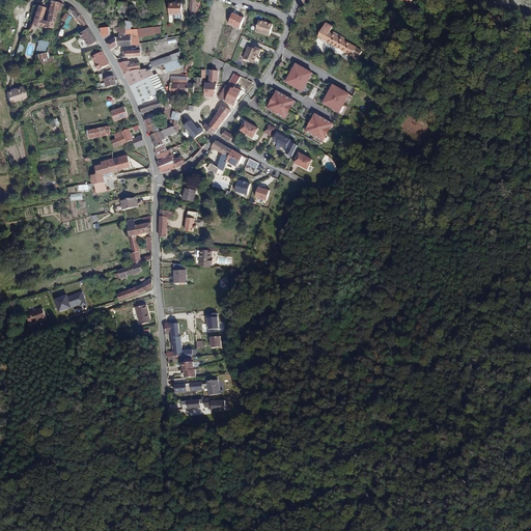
[(173,0),(173,12),(184,12),(183,0),(175,1),(174,0),(173,0)]
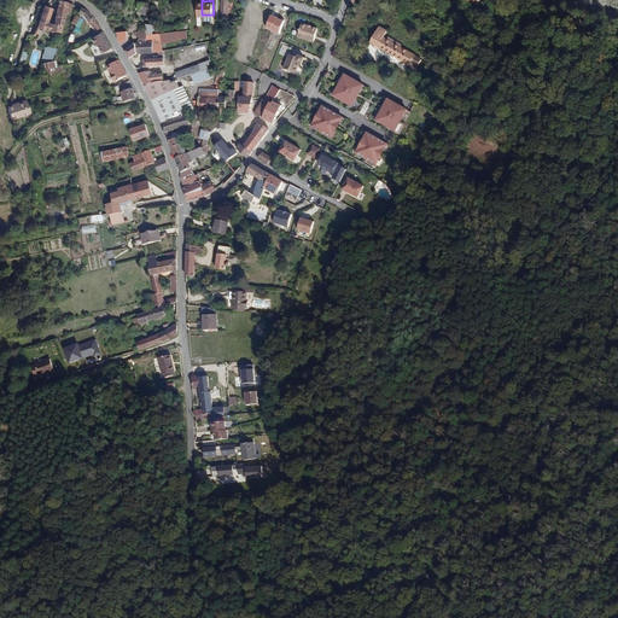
[(41,24),(38,28),(60,31),(63,22),(65,10),(68,10),(69,5),(58,1),(53,24),(50,24),(53,9),(45,6),(42,19),(41,24)]
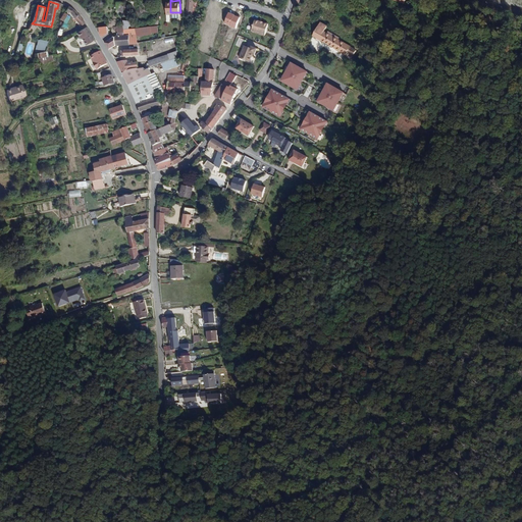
[(68,9),(70,11),(80,22),(85,20),(74,9),(70,5),(68,9)]
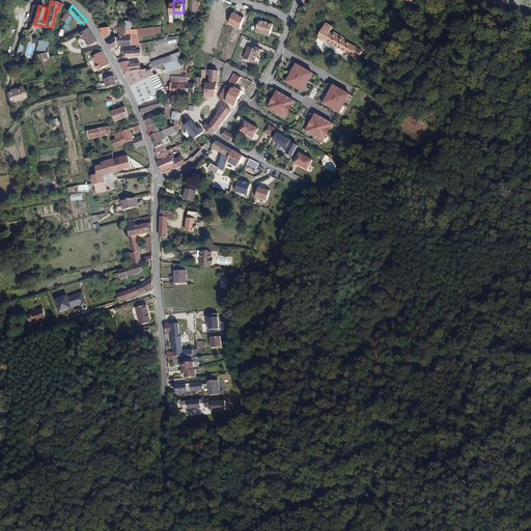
[(63,10),(54,25),(59,27),(67,12),(63,10)]
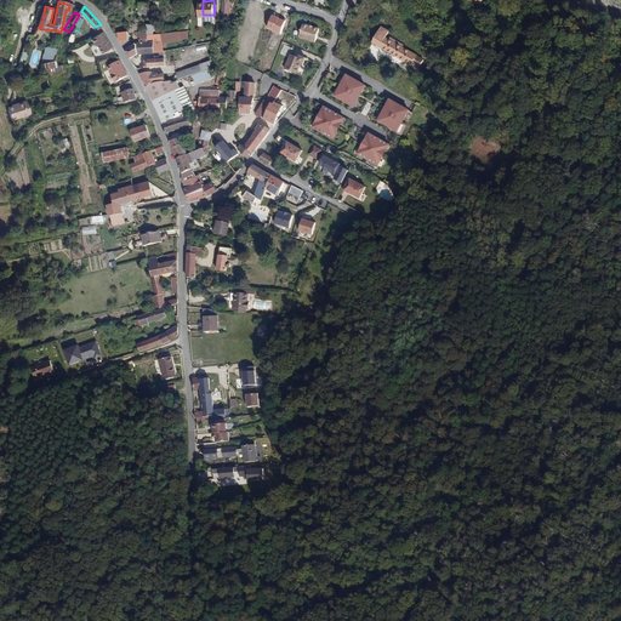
[(144,32),(151,32),(151,24),(144,23),(144,29),(136,29),(136,39),(140,40),(141,50),(152,50),(152,39),(144,39),(144,32)]
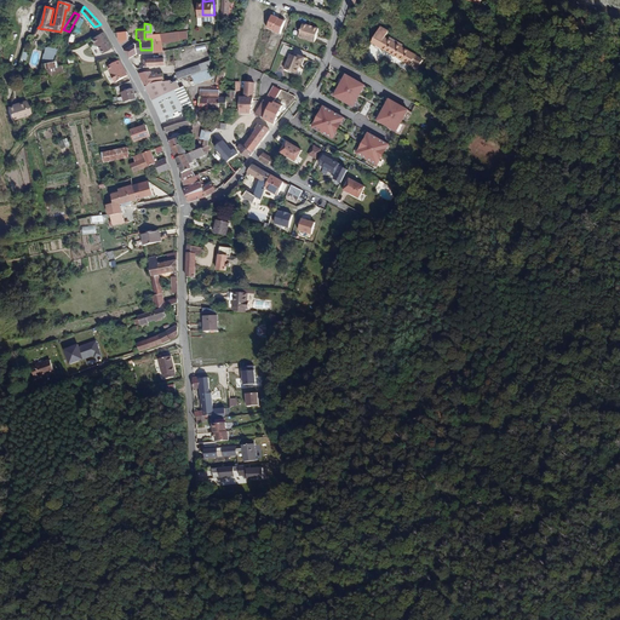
[(298,34),(315,40),(319,28),(311,27),(311,28),(308,27),(308,26),(302,23),(298,34)]
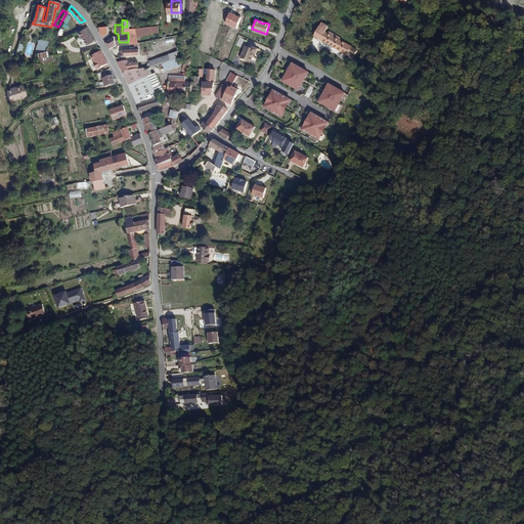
[(338,50),(348,55),(353,47),(326,33),(331,27),(323,23),(315,36),(338,49),(338,50)]
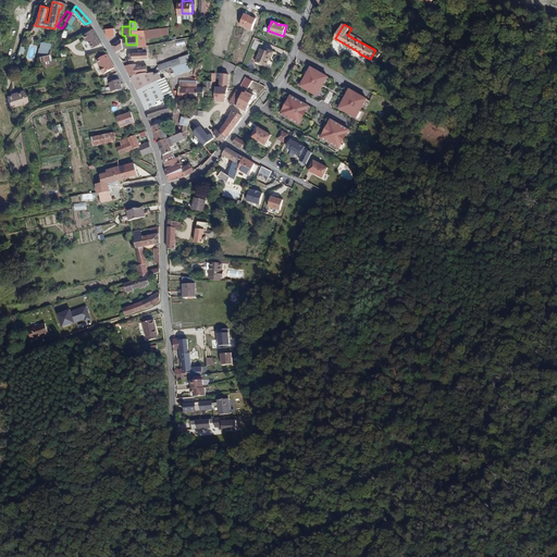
[(98,34),(93,25),(81,31),(85,37),(86,36),(91,44),(100,38),(98,34)]
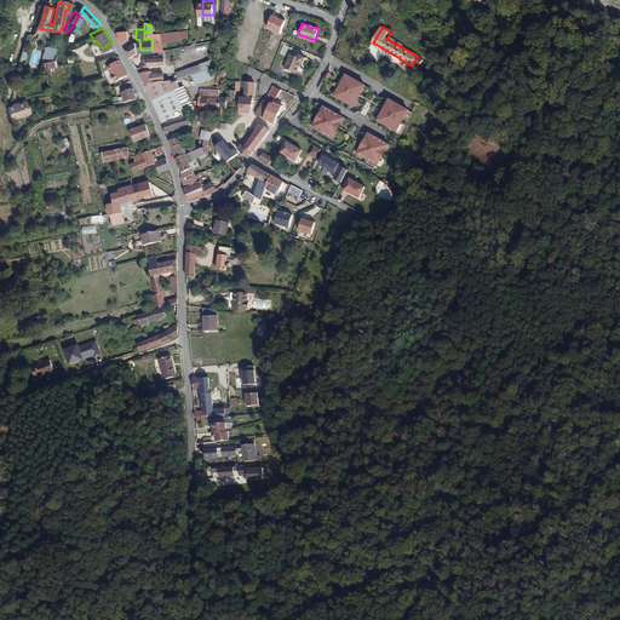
[(119,40),(127,55),(136,50),(135,40),(131,41),(127,35),(126,28),(113,29),(118,36),(119,40)]
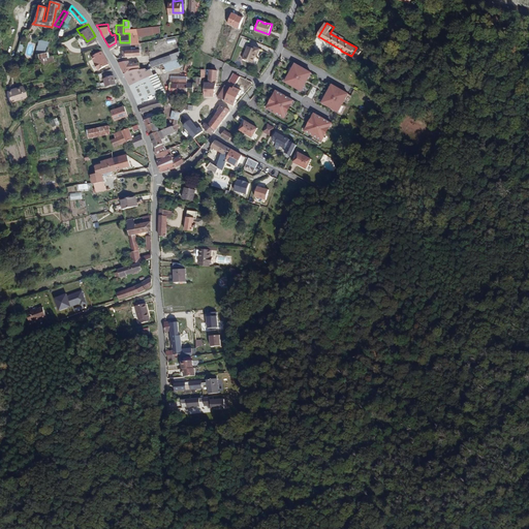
[(135,33),(135,35),(150,32),(149,25),(134,27),(135,33)]
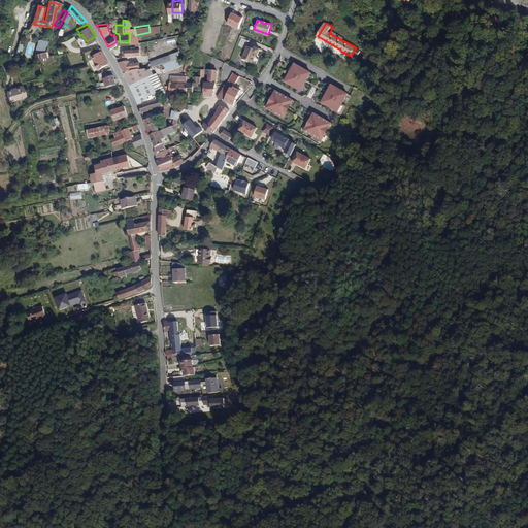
[(45,51),(47,41),(38,39),(36,48),(45,51)]
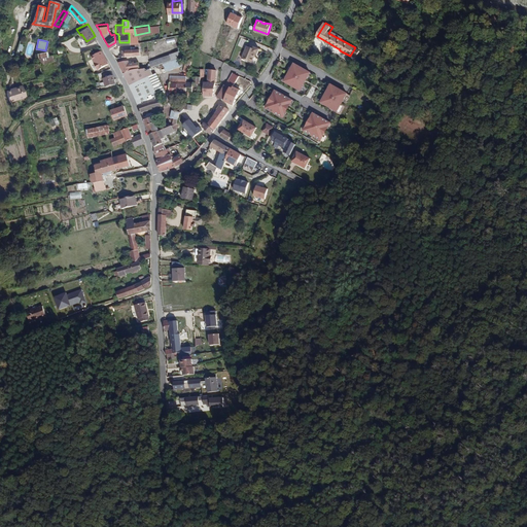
[(119,49),(119,54),(119,55),(138,54),(137,44),(135,44),(135,47),(123,48),(123,49),(119,49)]
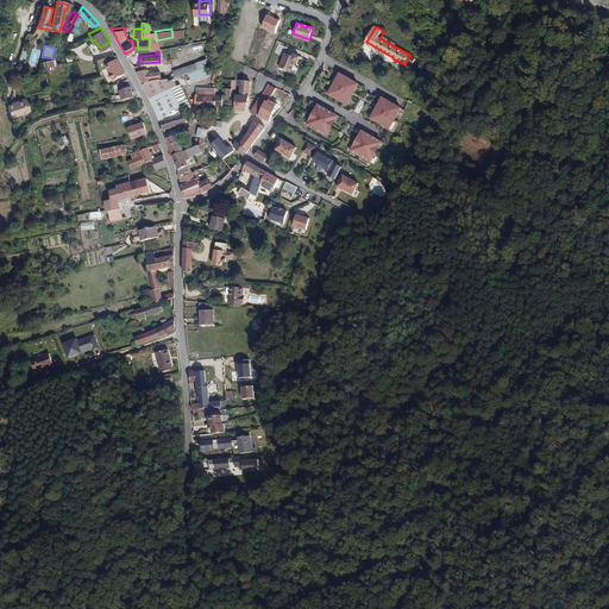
[(277,68),(289,73),(294,63),(295,64),(299,57),(293,55),(292,57),(284,54),(277,68)]
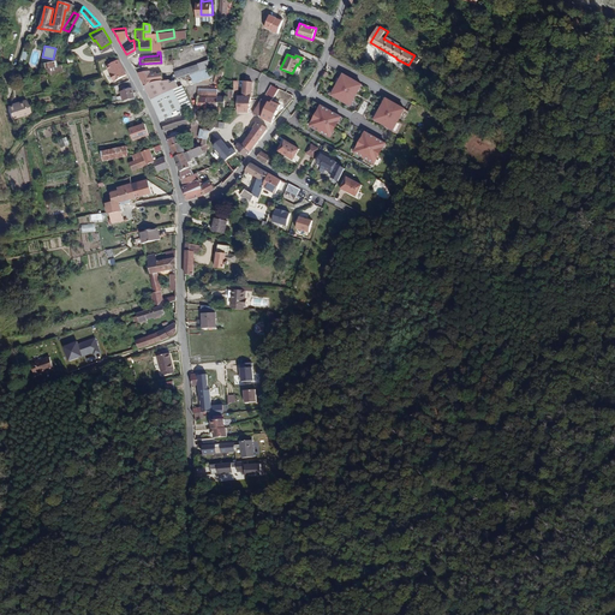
[(118,57),(106,63),(109,70),(111,72),(108,73),(112,78),(125,72),(118,57)]
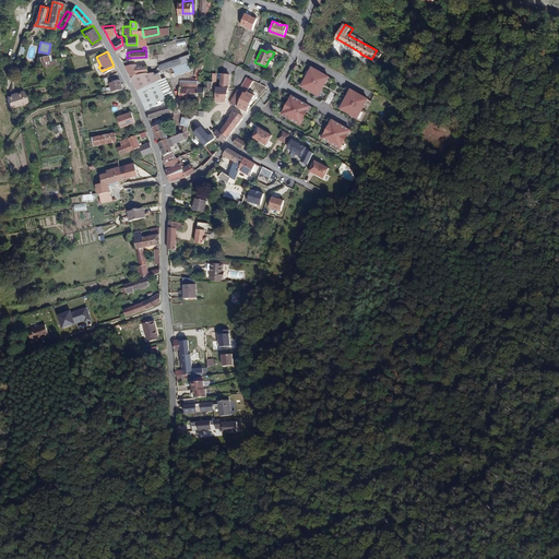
[(38,57),(42,70),(57,66),(55,58),(50,59),(49,54),(38,57)]
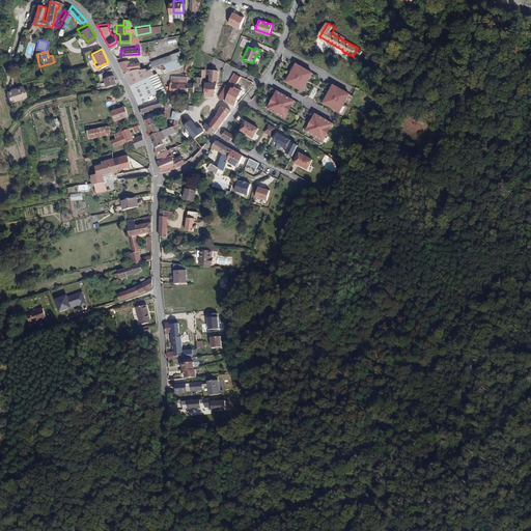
[(148,61),(150,65),(170,59),(169,55),(148,61)]
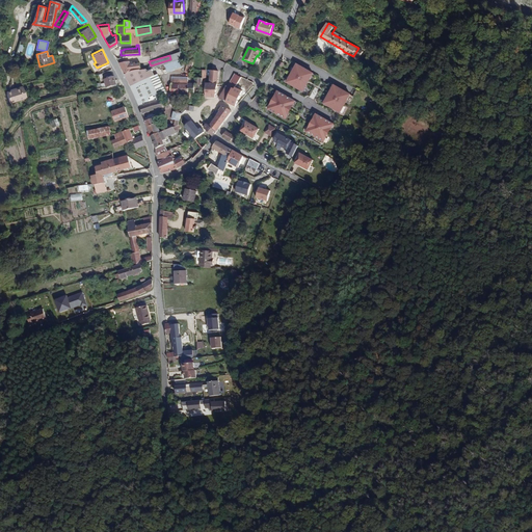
[(116,60),(123,72),(131,68),(139,67),(137,60),(133,60),(132,59),(127,60),(127,59),(116,60)]
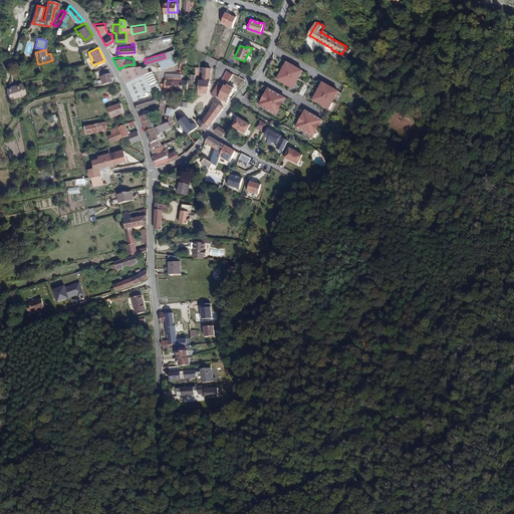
[(285,60),(274,79),(292,89),(302,70),(285,60)]
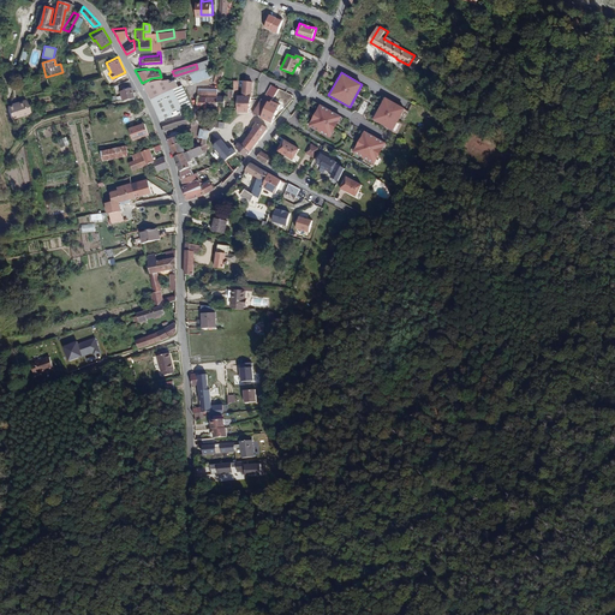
[(151,78),(142,83),(144,88),(153,84),(168,83),(165,77),(161,77),(151,78)]
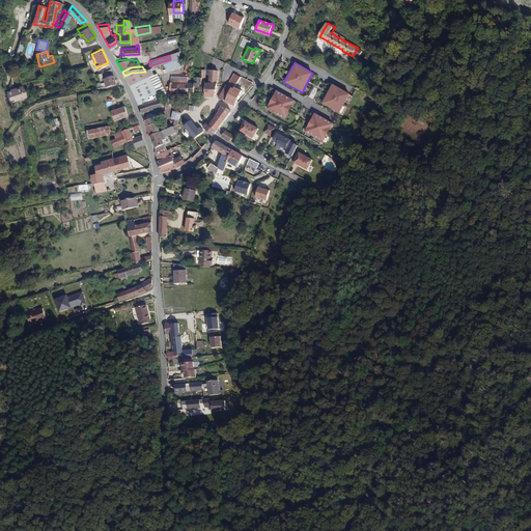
[(203,83),(203,92),(205,93),(205,95),(213,96),(215,84),(216,71),(208,70),(206,83),(203,83)]
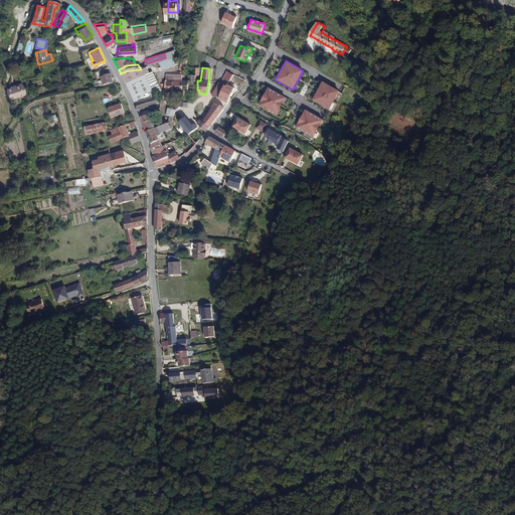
[(128,70),(121,73),(124,80),(133,100),(139,98),(153,95),(152,93),(144,72),(142,72),(141,69),(128,70)]
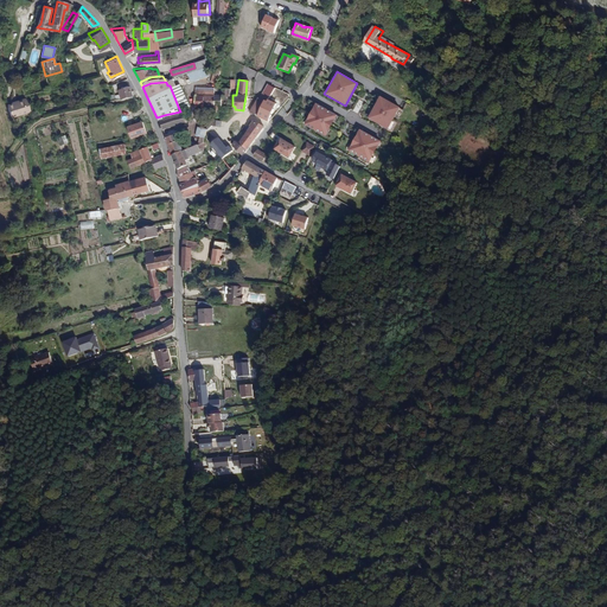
[(178,82),(170,85),(179,109),(187,106),(187,103),(178,82)]
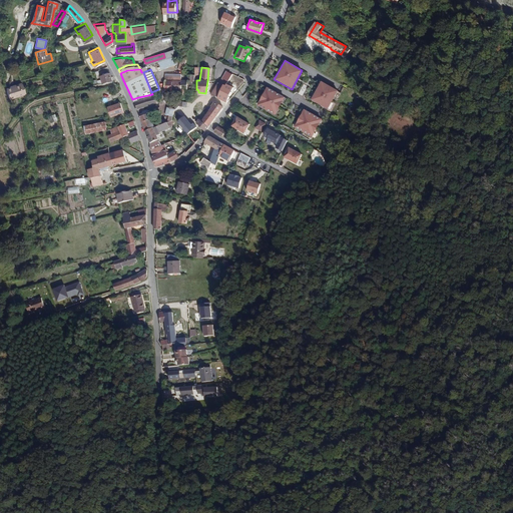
[(100,76),(95,78),(96,81),(99,80),(111,78),(109,70),(99,72),(100,76)]
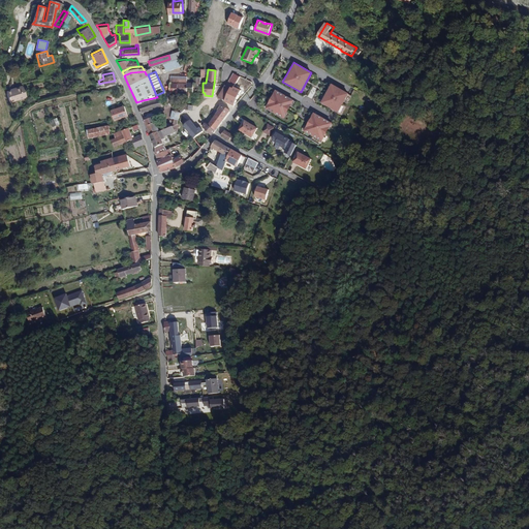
[(237,79),(229,73),(224,83),(225,84),(228,86),(228,87),(230,88),(237,79)]
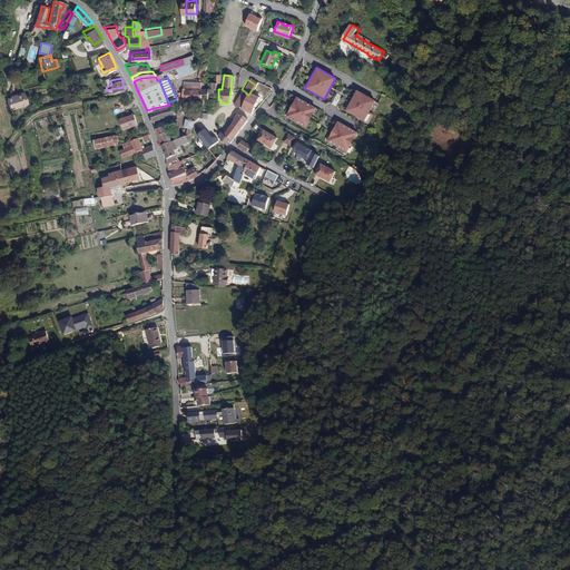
[(214,82),(207,81),(206,88),(205,88),(205,99),(212,100),(212,104),(217,105),(218,99),(218,89),(214,88),(214,82)]
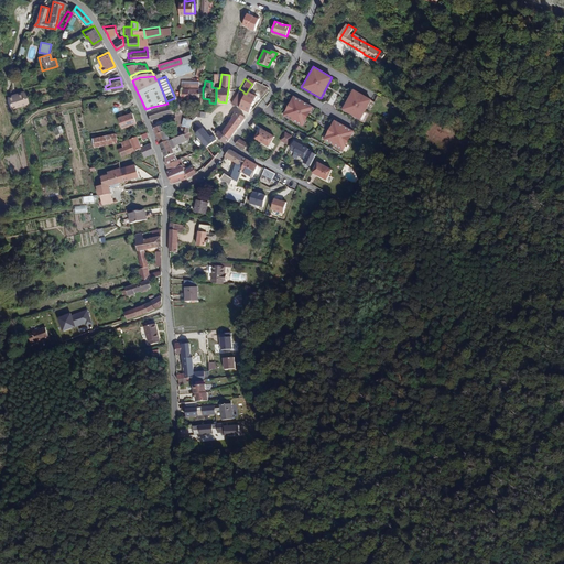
[(177,98),(186,98),(187,87),(179,87),(177,98)]
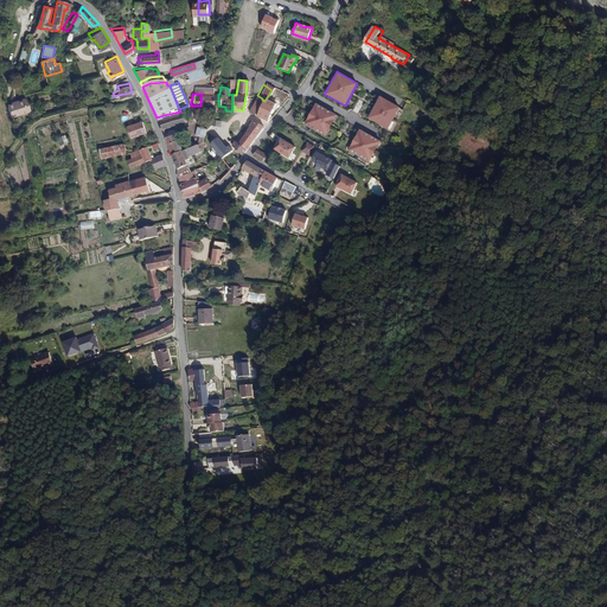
[(200,106),(210,107),(211,94),(202,94),(200,106)]
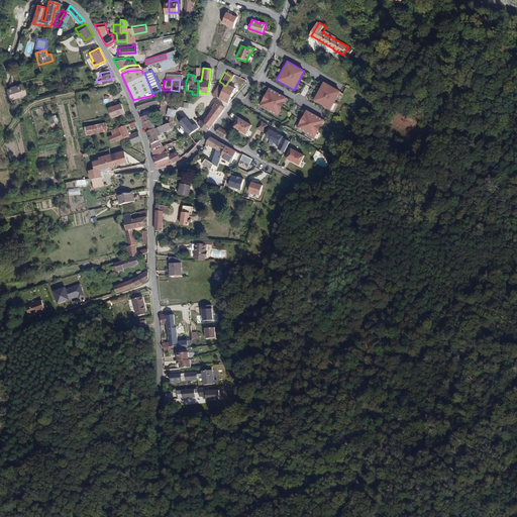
[(219,84),(218,83),(213,90),(218,93),(223,85),(223,84),(220,82),(219,84)]
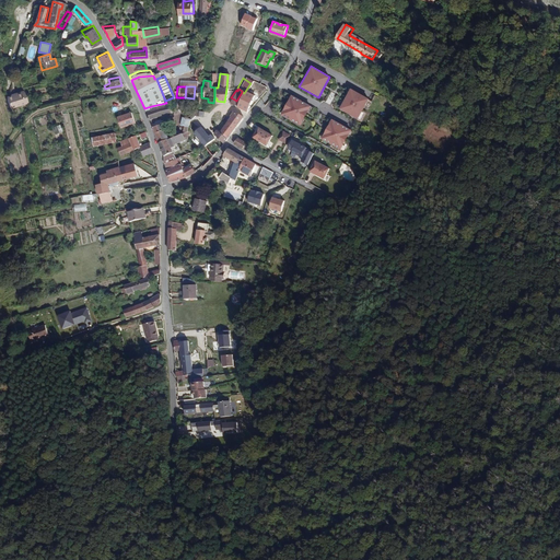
[(358,119),(369,97),(349,89),(338,109),(358,119)]
